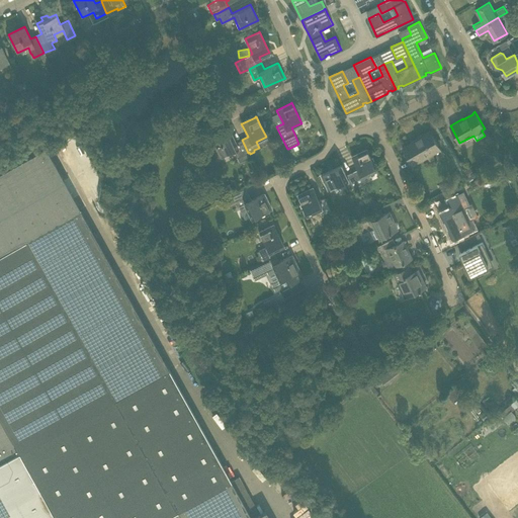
[(440,149),(430,131),(414,140),(416,142),(404,149),(413,165),(440,149)]
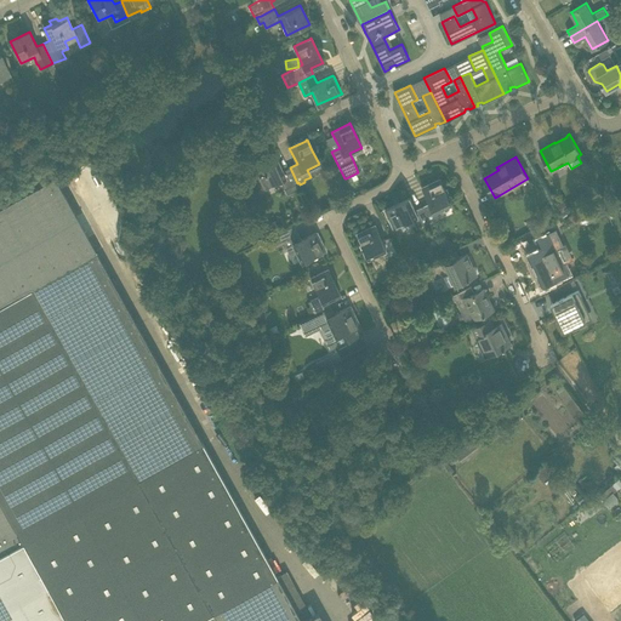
[(295,184),(297,183),(290,167),(283,171),(277,160),(278,160),(277,159),(252,170),(252,171),(254,171),(261,188),(279,180),(284,189),(285,189),(286,193),(297,189),(295,184)]
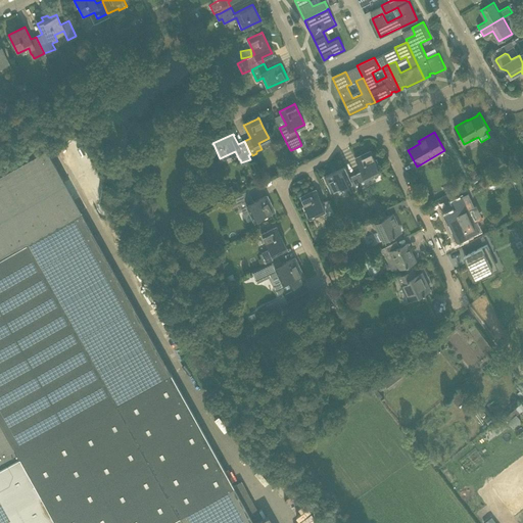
[(57,151),(53,144),(46,147),(50,155),(57,151)]
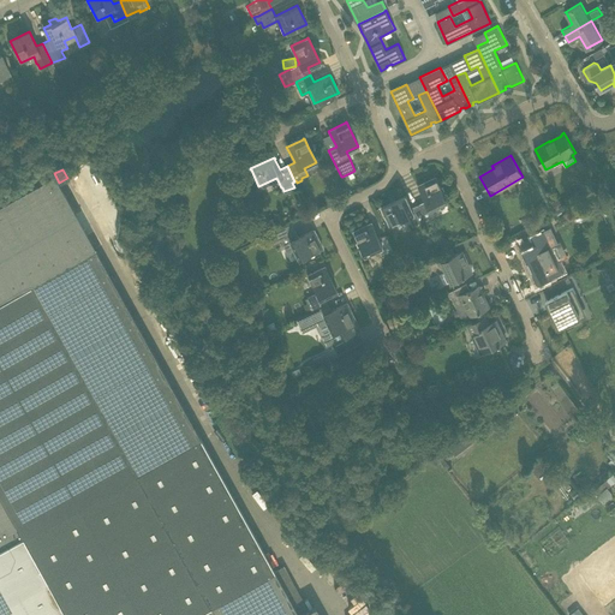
[(0,614),(192,614),(198,613),(199,614),(298,614),(308,609),(300,596),(284,565),(274,571),(199,437),(53,174),(0,203),(0,614)]
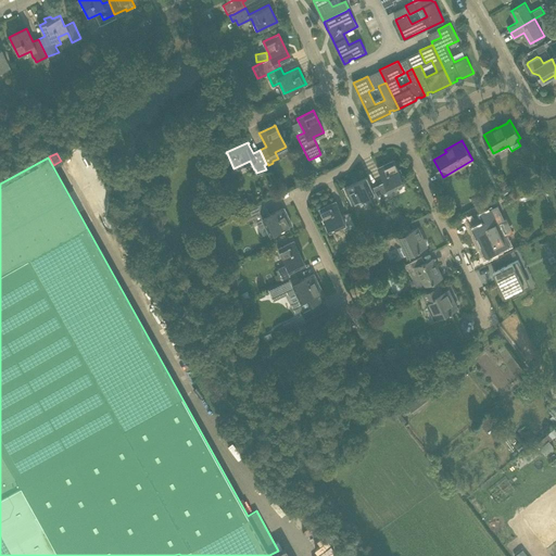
[(378,185),(384,199),(396,193),(393,187),(404,181),(394,160),(378,167),(384,181),(378,185)]
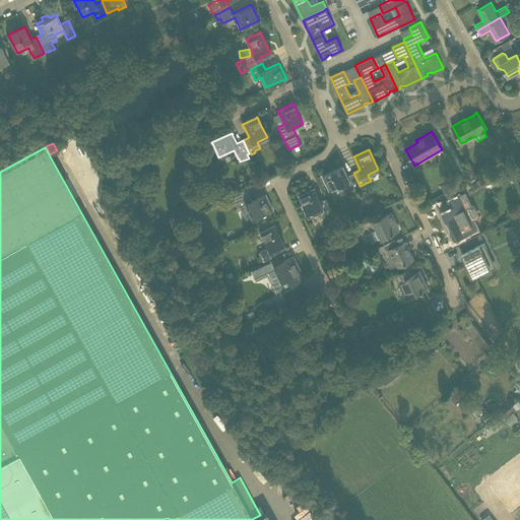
[(349,191),(360,186),(353,173),(347,176),(342,166),(322,175),(323,176),(327,185),(330,190),(345,183),(349,191)]
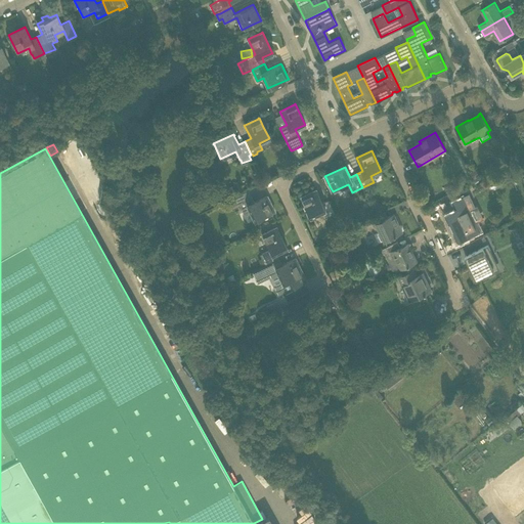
[(491,171),(484,175),(487,180),(494,175),(491,171)]
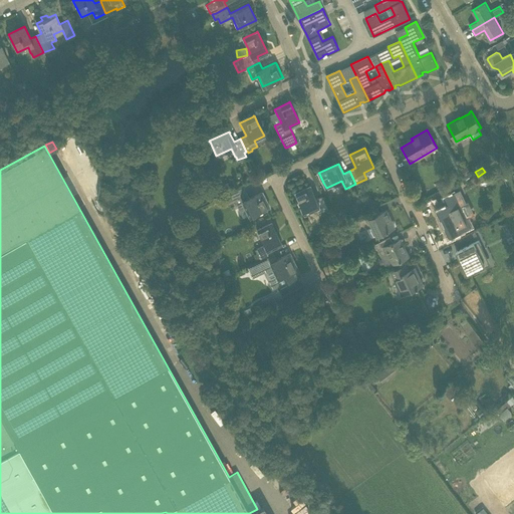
[(227,181),(217,186),(222,195),(232,191),(227,181)]
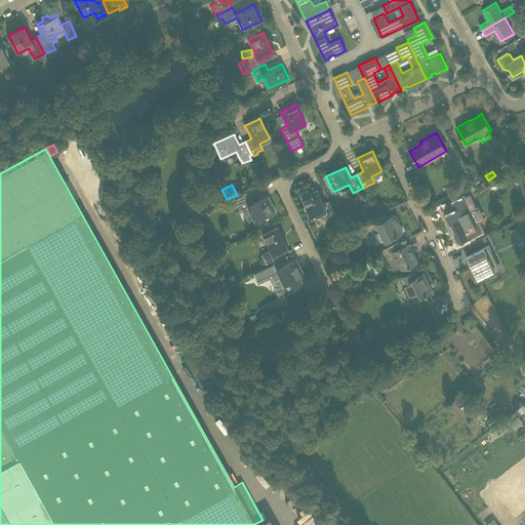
[(336,213),(334,209),(330,200),(323,203),(317,190),(316,190),(316,191),(304,197),(301,197),(312,217),(313,217),(322,212),(325,218),(336,213)]
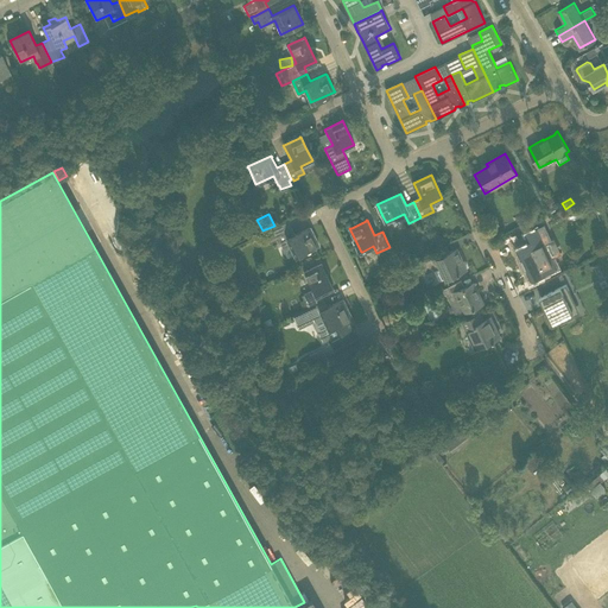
[(295,257),(308,249),(318,245),(318,244),(317,244),(310,227),(295,234),(291,227),(287,221),(273,228),(278,239),(283,247),(289,245),(295,257)]
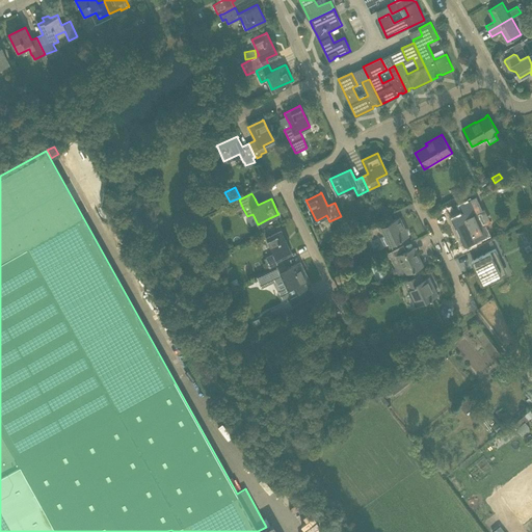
[(463,212),(452,217),(458,229),(457,229),(458,232),(459,232),(463,241),(463,242),(464,244),(468,243),(474,240),(483,235),(486,234),(482,225),(476,212),(481,210),(476,197),(470,201),(459,205),(463,212)]
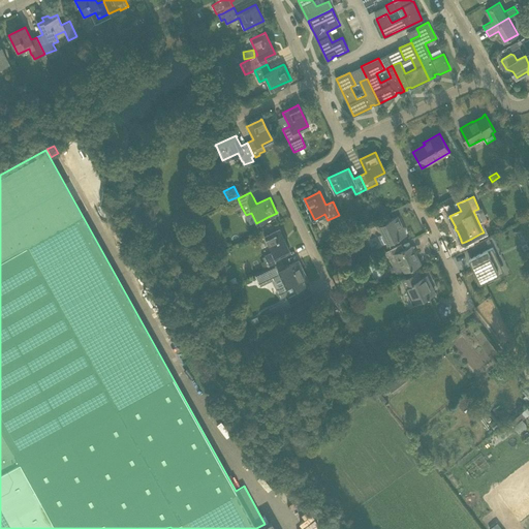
[(389,243),(397,238),(406,234),(398,215),(379,224),(377,219),(363,225),(369,239),(383,231),(389,243)]
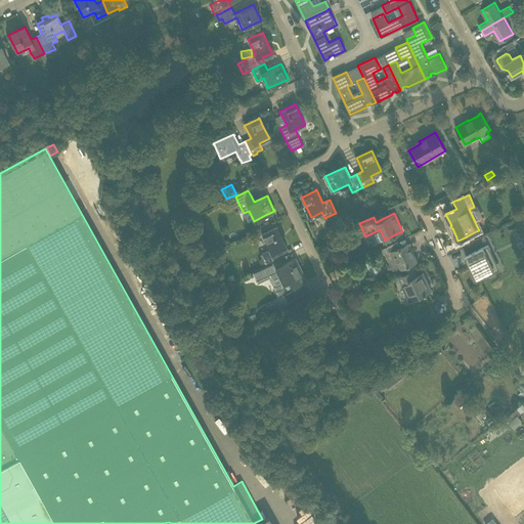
[(279,258),(276,252),(287,248),(276,227),(275,227),(261,234),(268,251),(260,255),(261,258),(258,259),(261,266),(265,264),(265,265),(279,258)]
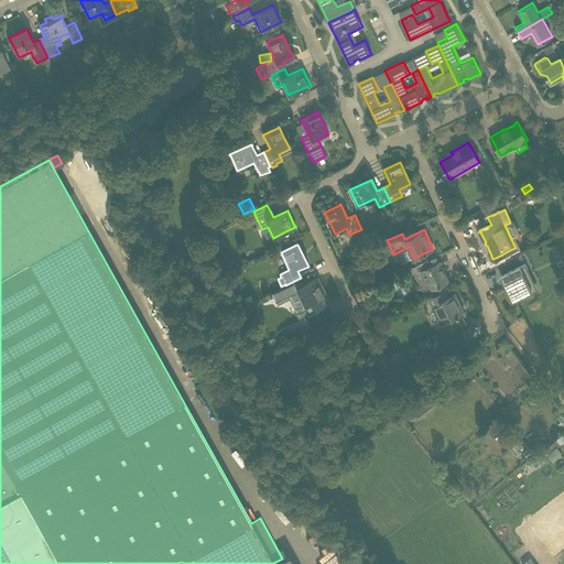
[(520,253),(510,259),(512,263),(522,259),(520,253)]
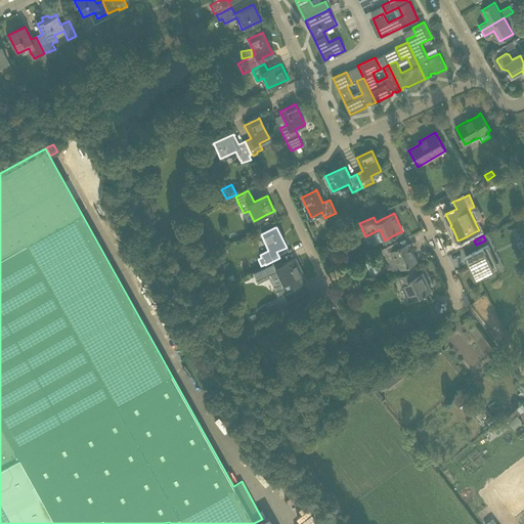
[(400,268),(407,265),(417,261),(408,243),(400,247),(398,241),(382,249),(388,261),(395,257),(400,268)]
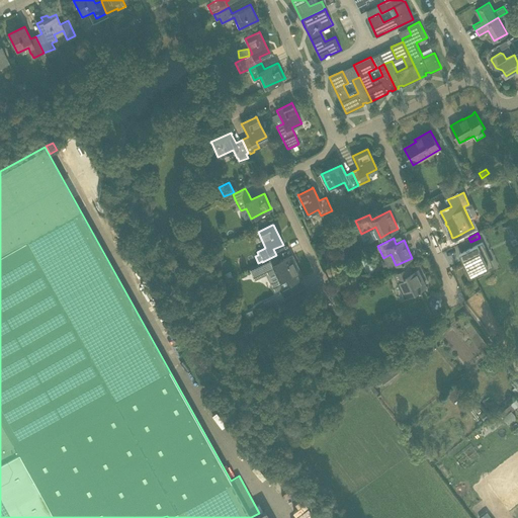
[(482,243),(462,252),(465,259),(462,261),(465,267),(463,268),(468,279),(482,272),(481,270),(488,267),(481,253),(486,250),(482,243)]
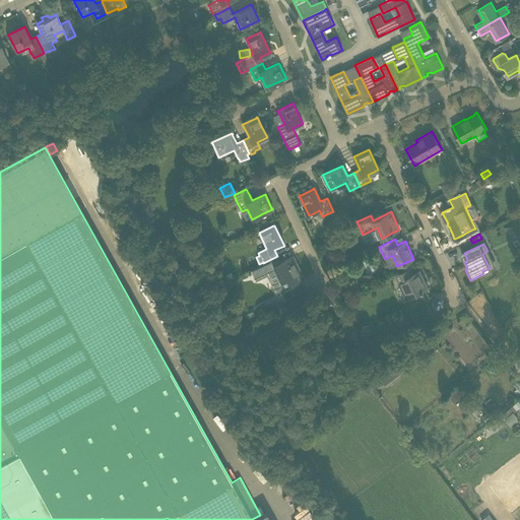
[(277,256),(263,263),(268,274),(274,271),(279,280),(271,284),(275,293),(280,289),(285,300),(304,290),(299,280),(304,278),(304,277),(303,277),(300,271),(301,271),(300,270),(294,257),(294,256),(279,262),(277,256)]
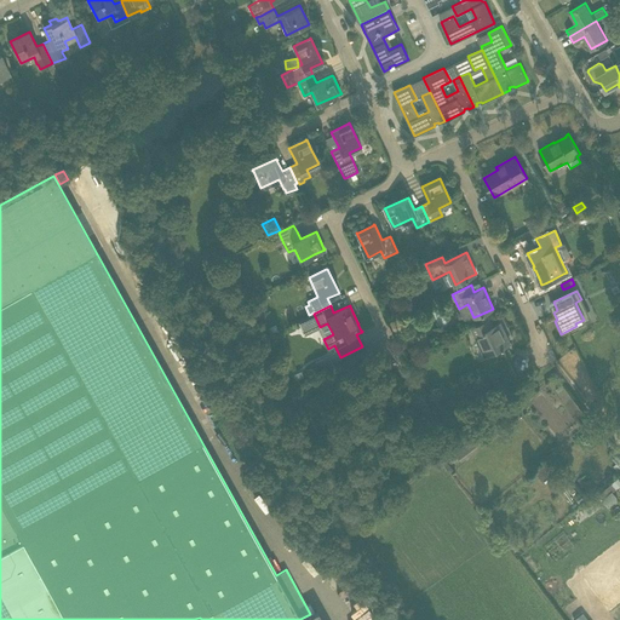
[(478,325),(471,328),(477,339),(484,356),(488,354),(495,350),(501,348),(501,349),(505,348),(504,346),(510,344),(505,332),(500,322),(498,323),(493,326),(489,319),(478,325)]
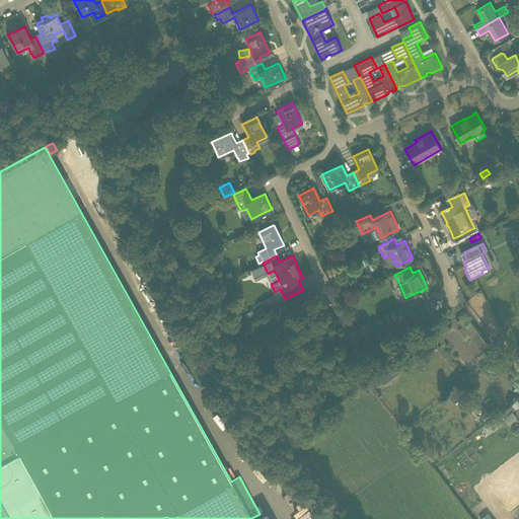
[(402,374),(396,366),(381,378),(386,386),(402,374)]
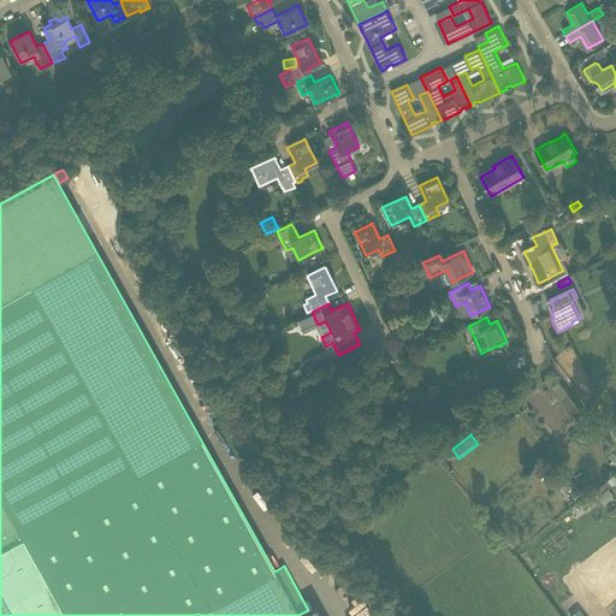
[(540,461),(532,468),(540,480),(549,473),(540,461)]
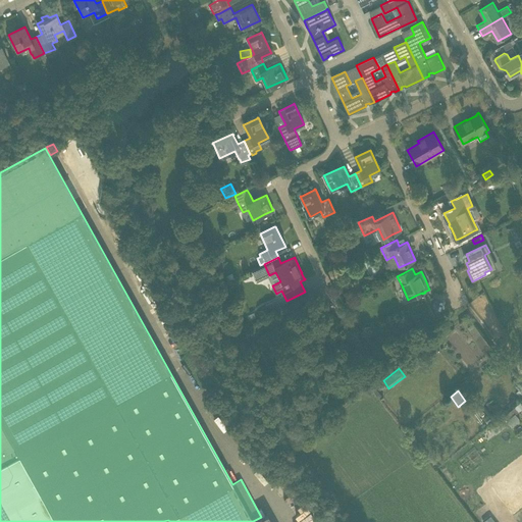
[(521,407),(518,403),(504,416),(513,426),(521,419),(515,413),(521,407)]
